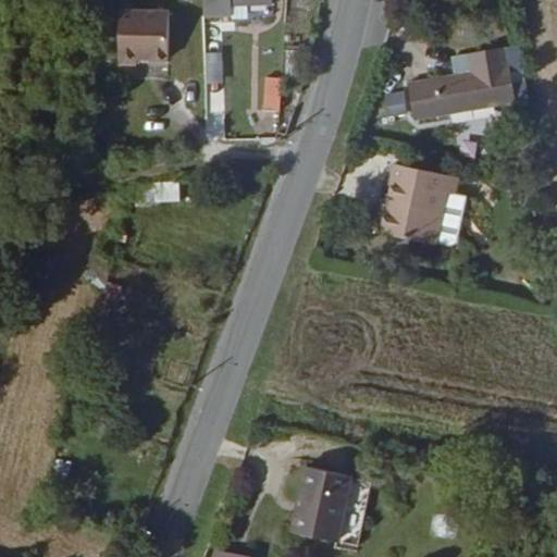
[(168,16),(122,17),(121,73),(138,73),(138,64),(169,63),(168,16)]
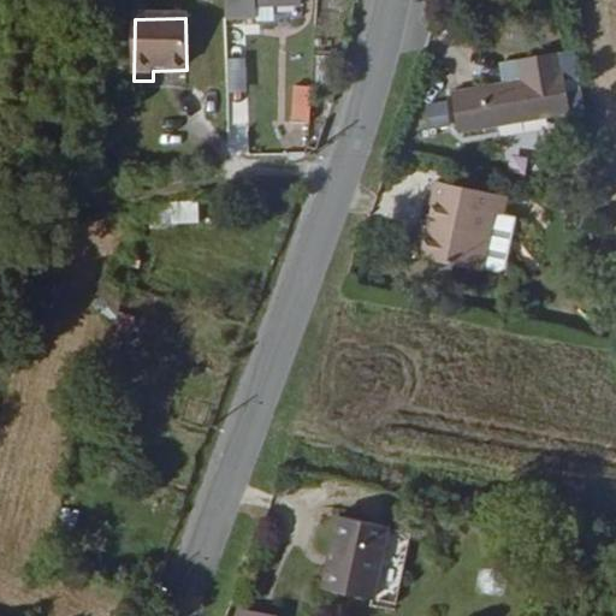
[(567,105),(560,69),(557,70),(552,47),(515,55),(519,76),(448,90),(452,126),(567,105)]
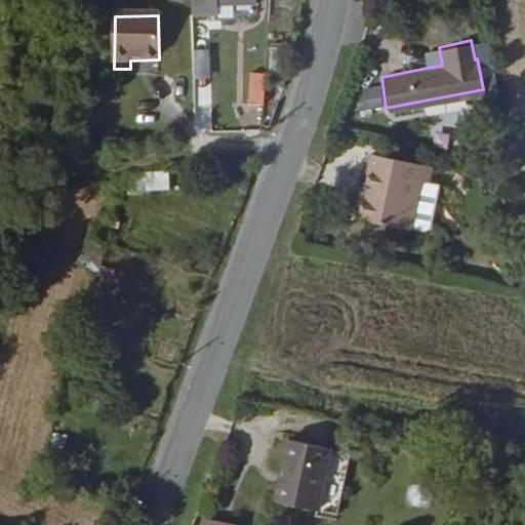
[(247,106),(264,107),(266,75),(250,75),(247,106)]
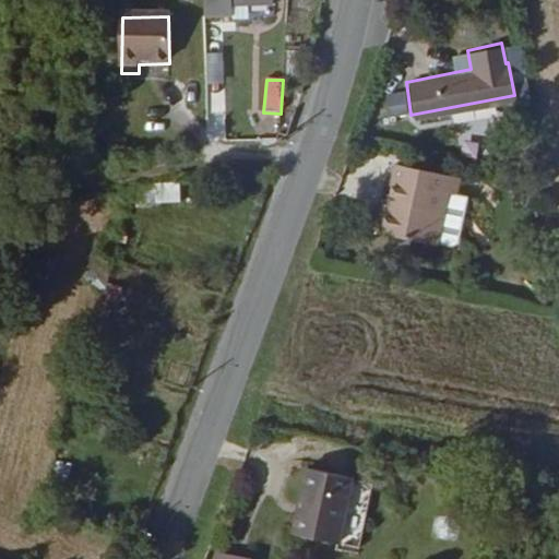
[(407,94),(385,95),(387,118),(408,117),(407,94)]
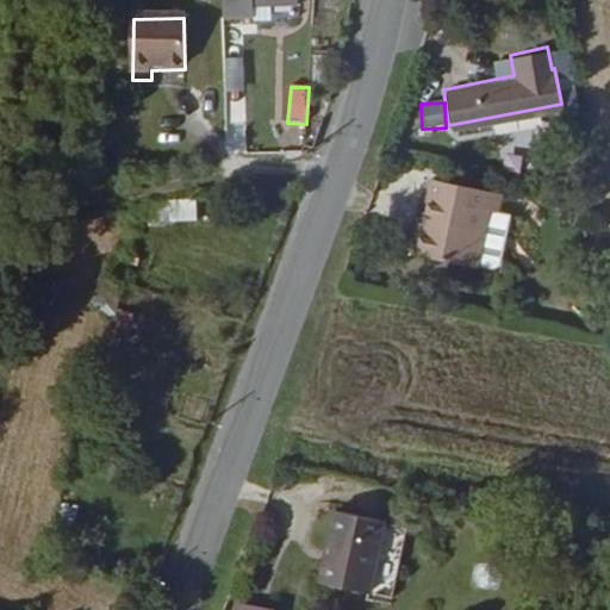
[(461,256),(473,203),(493,207),(497,190),(431,174),(422,213),(421,224),(414,223),(409,249),(460,259),(461,256)]
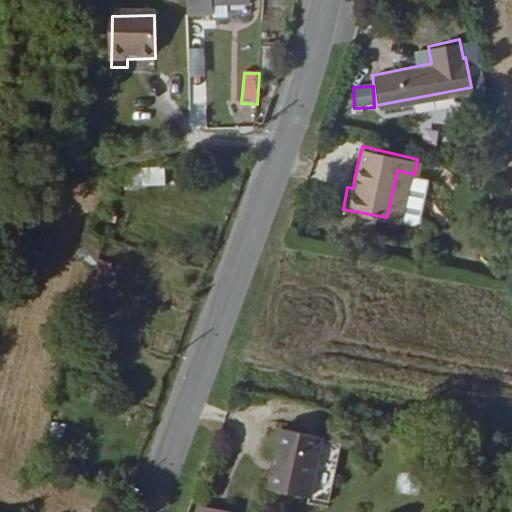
[(125,170),(126,188),(166,187),(165,169),(125,170)]
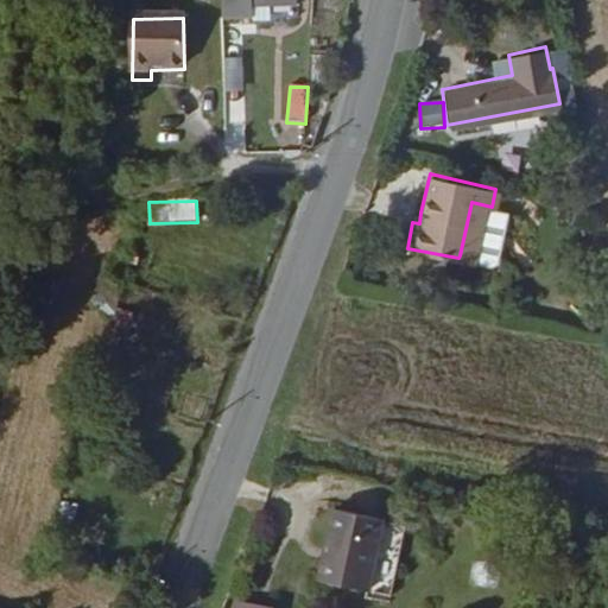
[(476,259),(481,257),(492,207),(472,202),(460,255),(476,259)]
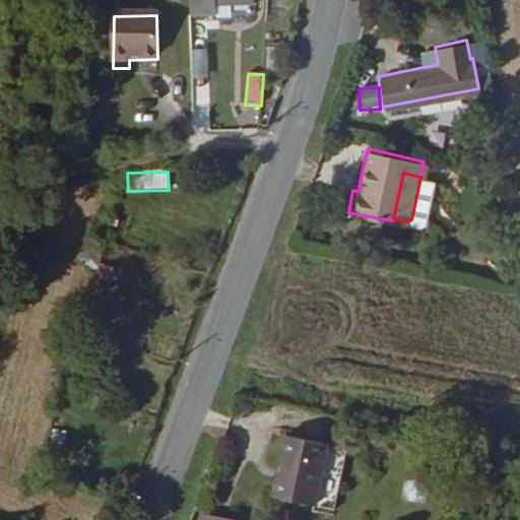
[(317,506),(329,445),(289,437),(277,498),(317,506)]
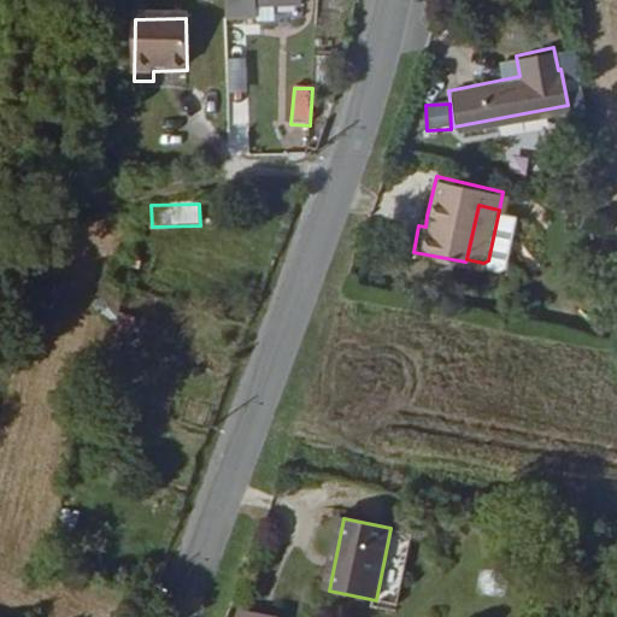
All buildings are outlined.
